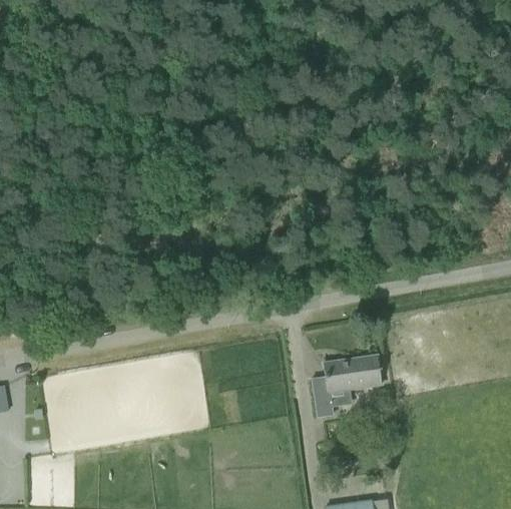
[(324,362),(328,390),(382,383),(378,354),(324,362)]
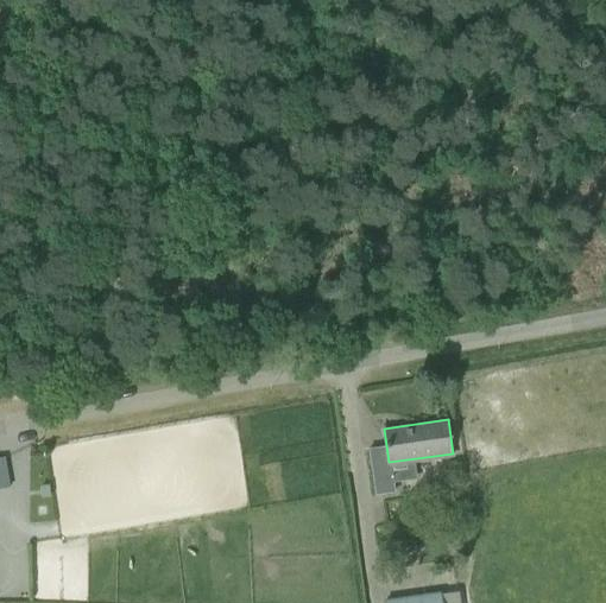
[(0,486),(11,484),(5,455),(0,455),(0,486)]
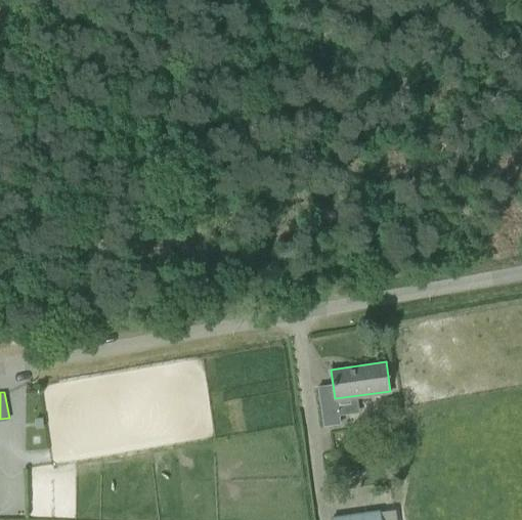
[(321,408),(323,425),(339,423),(337,406),(321,408)]
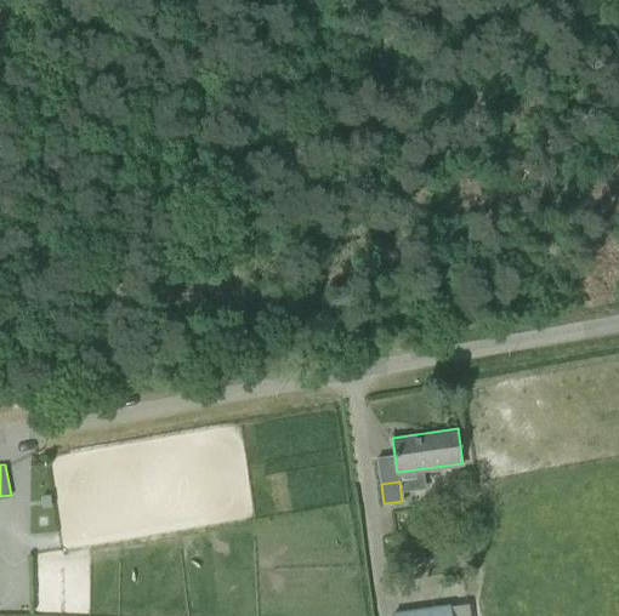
[(51,494),(43,494),(44,507),(52,506),(51,494)]
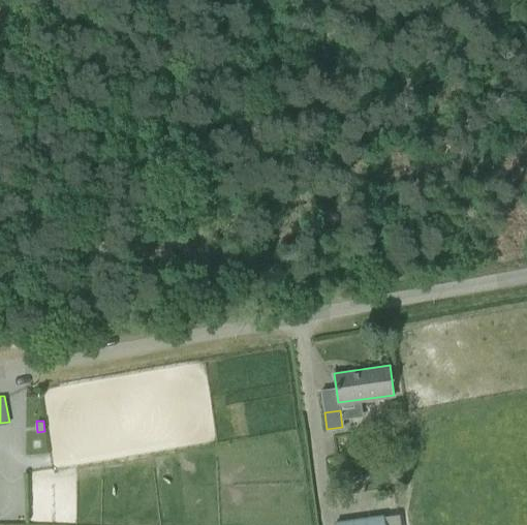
[(335,522),(335,524),(384,524),(383,515),(335,522)]
